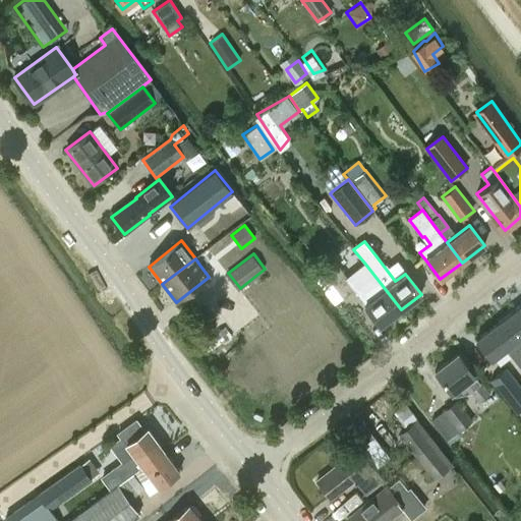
[(326,277),(317,283),(334,304),(353,290),(380,326),(401,309),(364,263),(346,277),(334,262),(322,272),(326,277)]
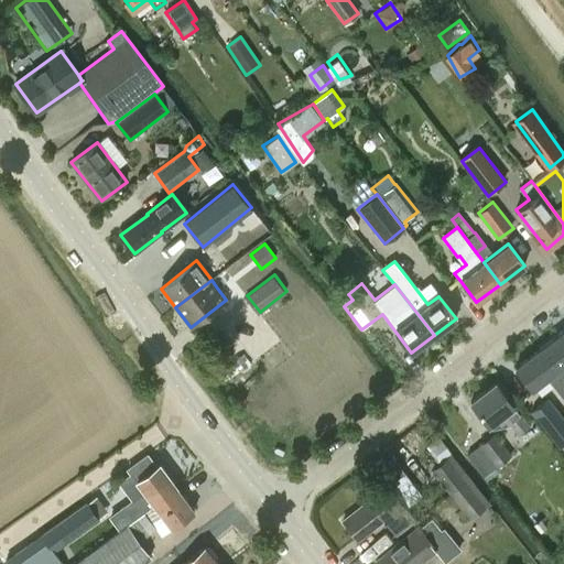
[(539,349),(556,371),(563,365),(563,332),(563,331),(539,349)]
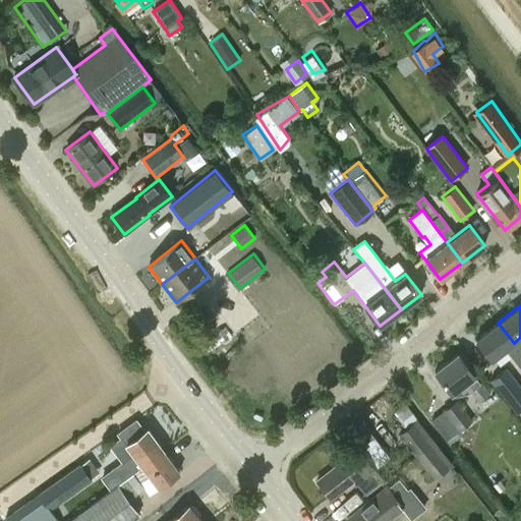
[(520,369),(520,368),(520,352),(520,351),(514,343),(498,323),(476,339),(490,359),(491,359),(505,349),(520,369)]
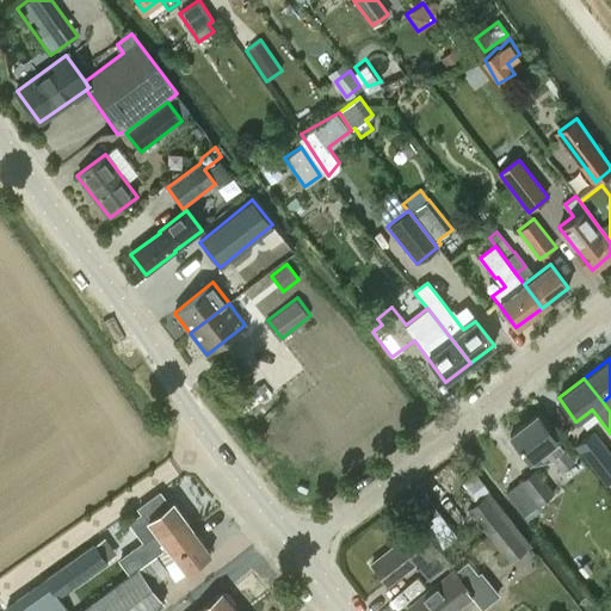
[(529,460),(542,450),(549,460),(550,458),(561,471),(573,462),(563,449),(562,450),(555,440),(556,439),(542,421),(537,414),(528,421),(510,436),(529,460)]
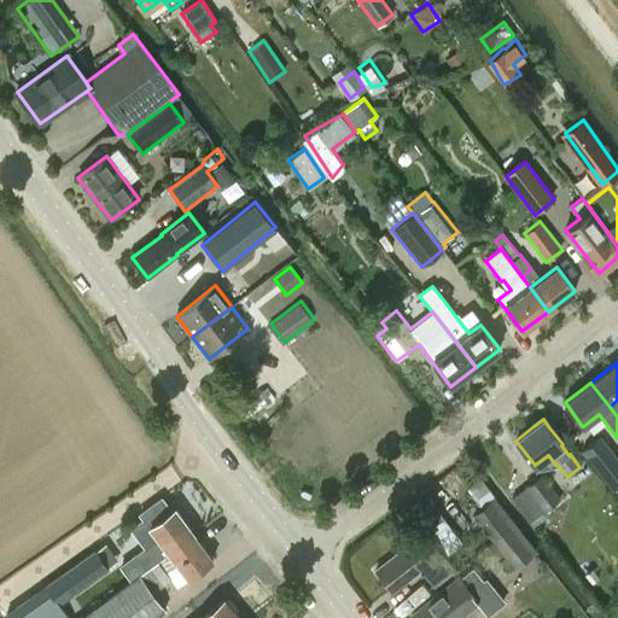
[(617,485),(617,461),(601,438),(583,452),(612,491),(617,485)]
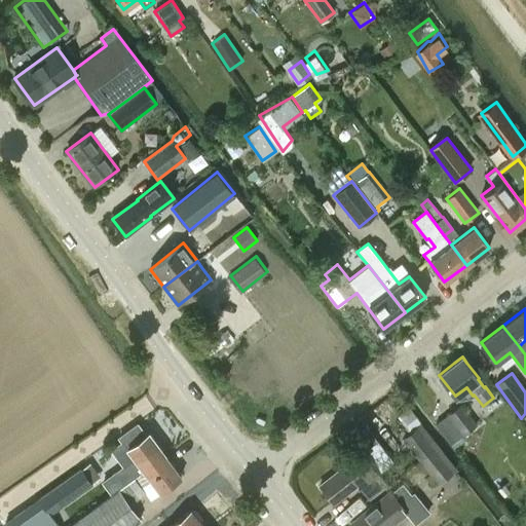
[(460,406),(434,425),(452,445),(477,426),(460,406)]
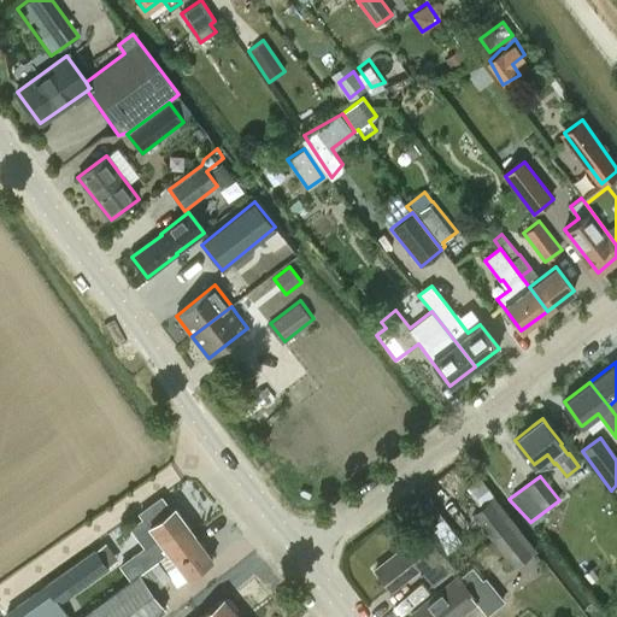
[(470,516),(493,544),(516,526),(480,479),(465,489),(480,510),(470,516)]
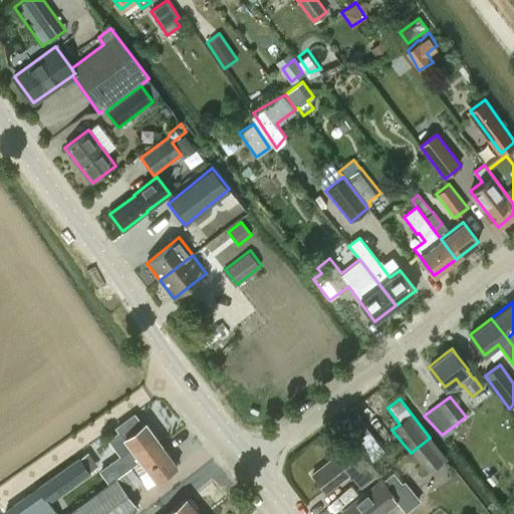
[(100,472),(108,484),(130,468),(161,446),(145,424),(142,426),(135,415),(115,429),(119,433),(108,441),(120,458),(100,472)]
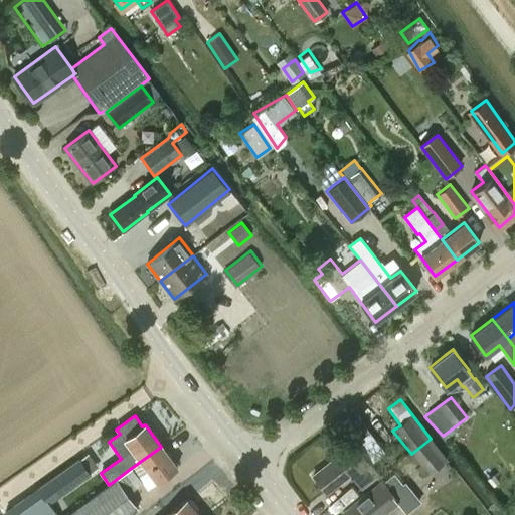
[(370,434),(312,478),(326,495),(351,476),(360,488),(377,475),(370,465),(380,457),(379,456),(384,453),(370,434)]
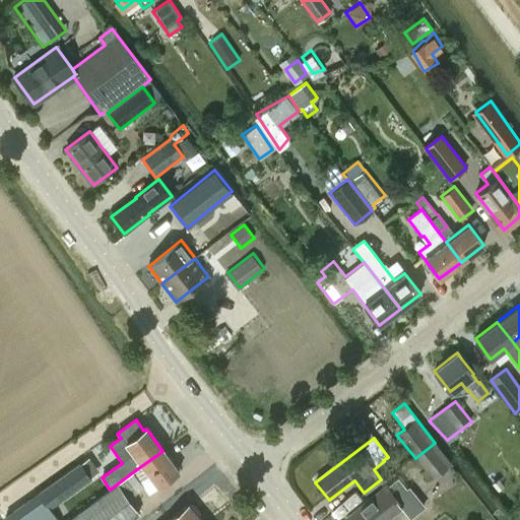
[(435,443),(415,458),(433,479),(451,464),(435,443)]
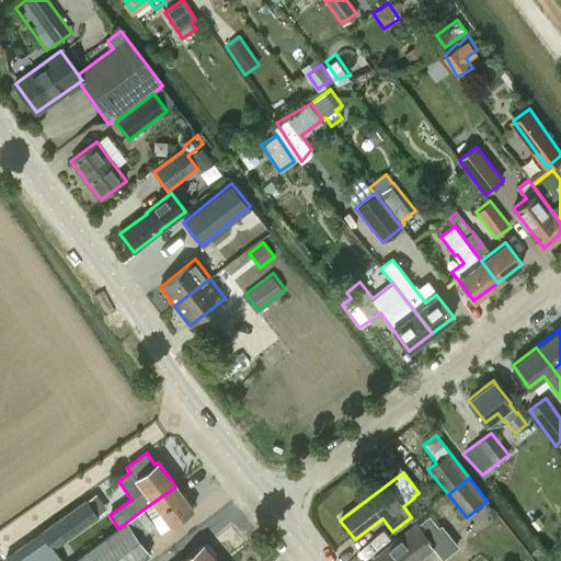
[(170,527),(193,511),(175,487),(153,503),(162,515),(170,527)]
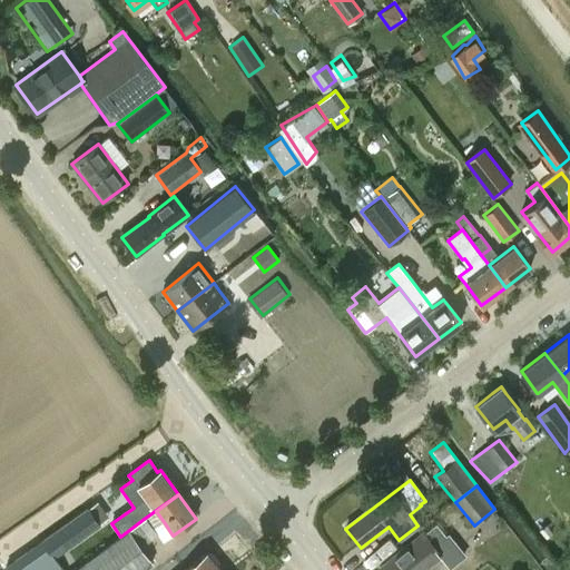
[(61,569),(53,558),(97,527),(86,510),(6,567),(7,569),(61,569)]
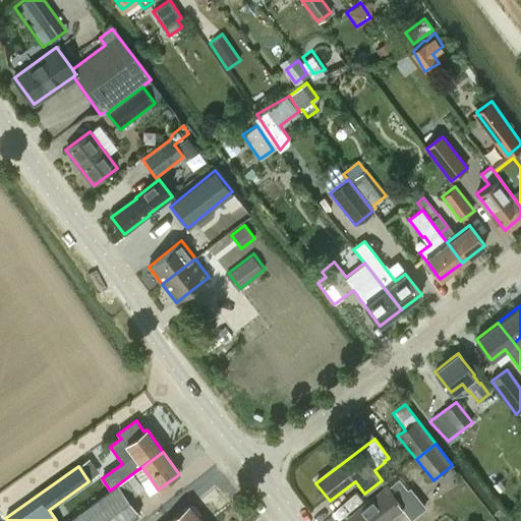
[(110,490),(67,520),(130,520),(138,516),(127,501),(142,489),(140,485),(131,474),(110,490)]
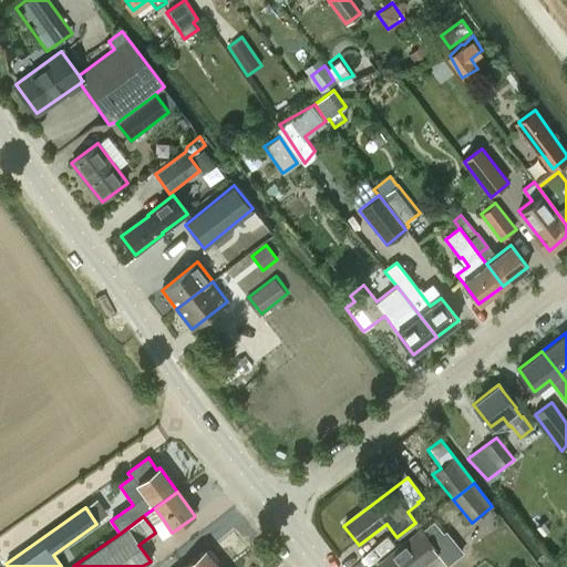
[(429,526),(421,531),(378,566),(379,566),(423,566),(440,554),(445,546),(444,536),(439,528),(429,526)]
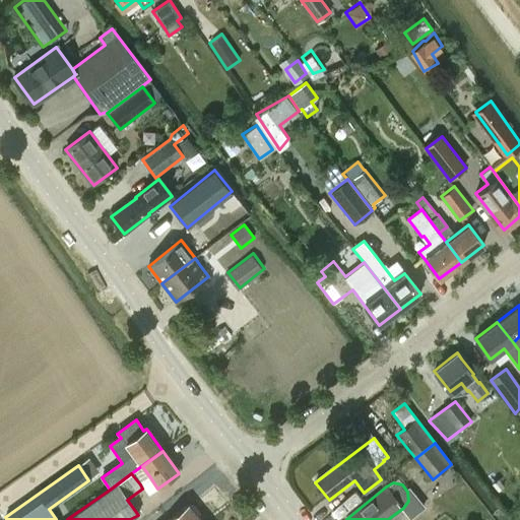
[(201,519),(188,504),(168,519),(201,519)]
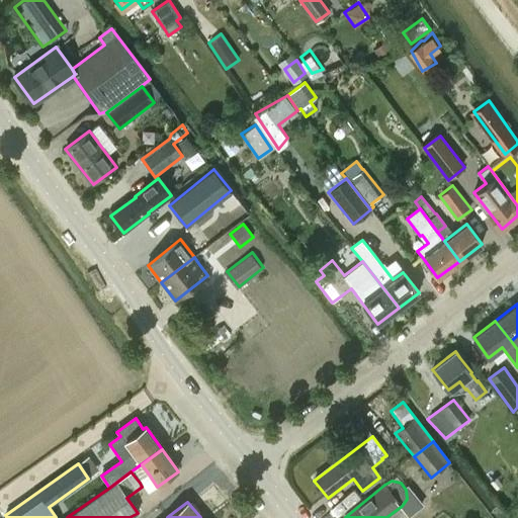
[(432,517),(436,515),(430,507),(415,517),(432,517)]
